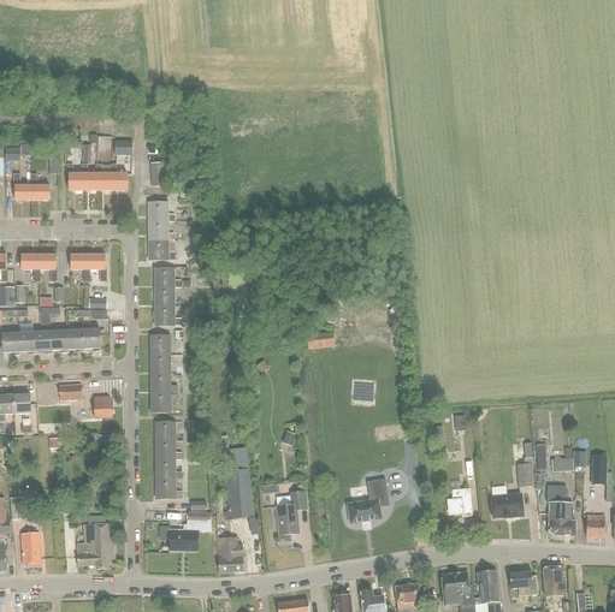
[(116,140),(114,154),(131,155),(132,140),(116,140)]
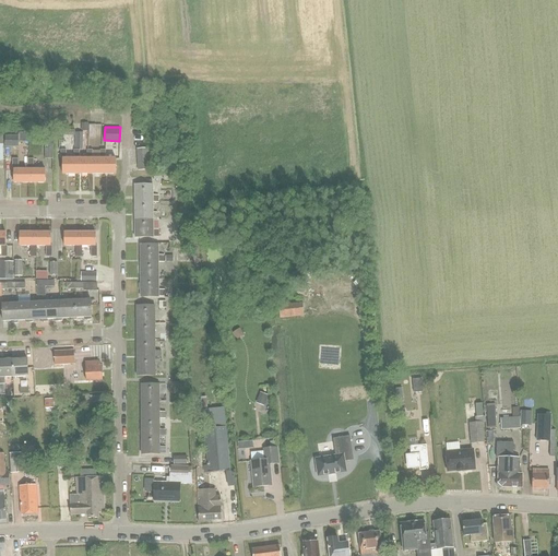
[(18,143),(18,132),(4,132),(4,144),(18,143)]
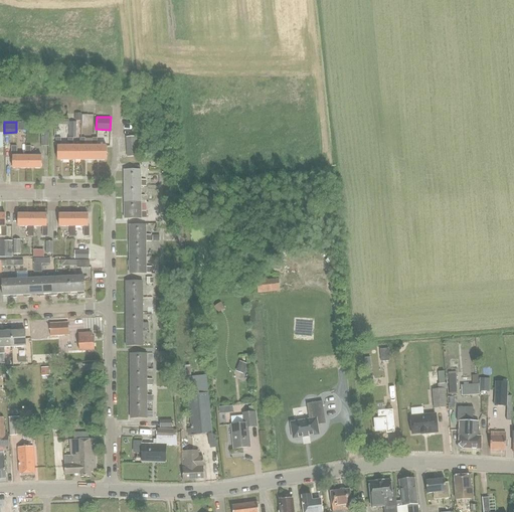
[(137,135),(127,136),(128,155),(138,155),(137,135)]
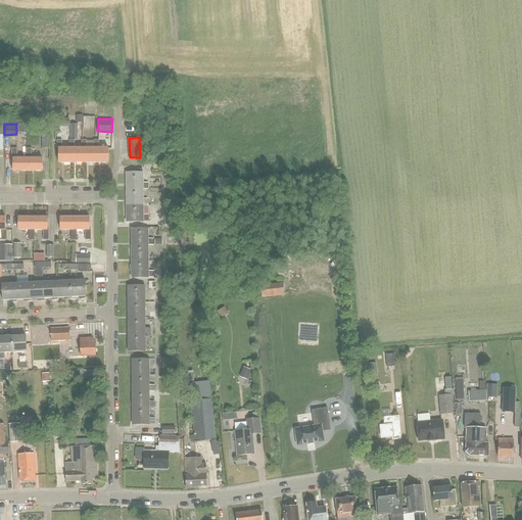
[(57,138),(57,147),(58,147),(58,160),(70,160),(70,146),(69,146),(62,146),(62,138),(57,138)]
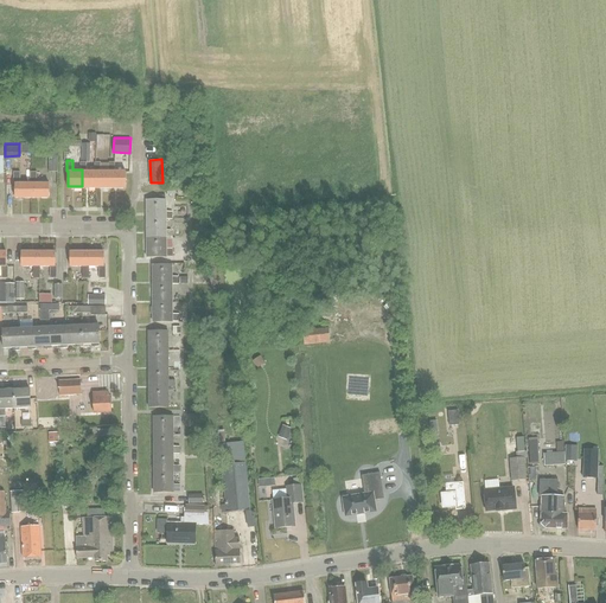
[(87,170),(87,160),(81,160),(81,170),(82,170),(82,186),(96,186),(96,170),(95,170),(87,170)]
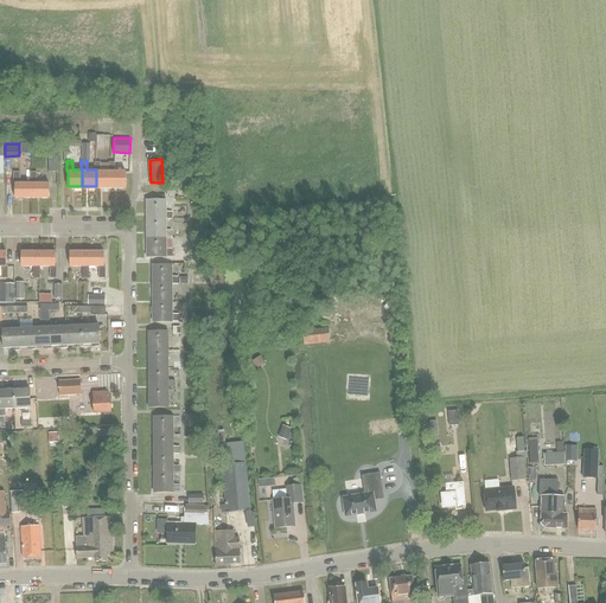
[(95,160),(95,170),(96,170),(96,186),(110,186),(110,170),(109,170),(101,170),(101,160),(95,160)]
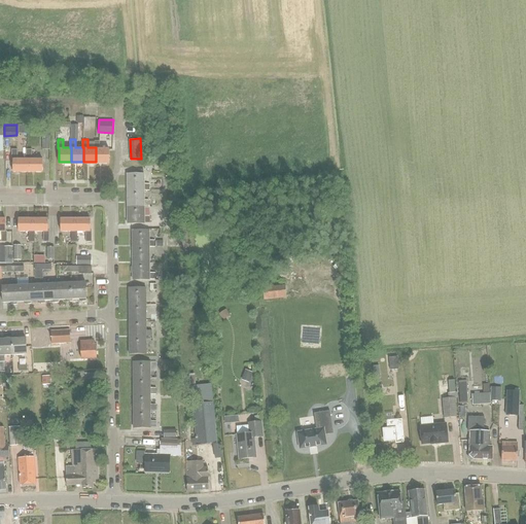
[(95,139),(95,147),(96,147),(96,162),(109,162),(109,147),(100,147),(100,139),(95,139)]
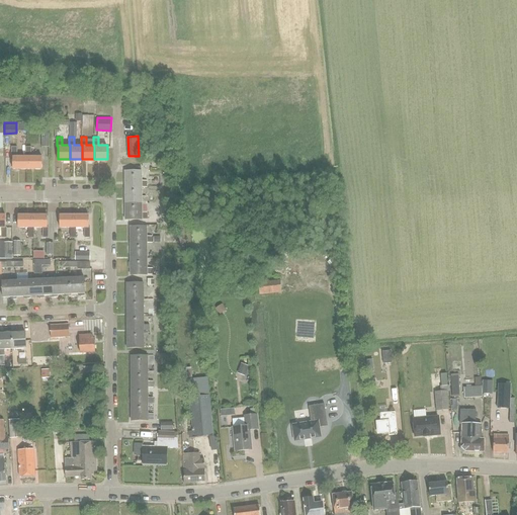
[(11,145),(11,155),(12,156),(12,167),(27,167),(26,155),(25,155),(17,155),(17,145),(11,145)]
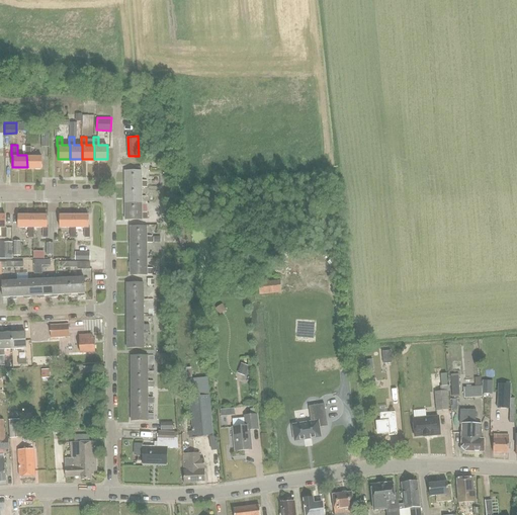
[(25,145),(25,155),(26,155),(27,167),(41,167),(41,155),(31,155),(31,145),(25,145)]
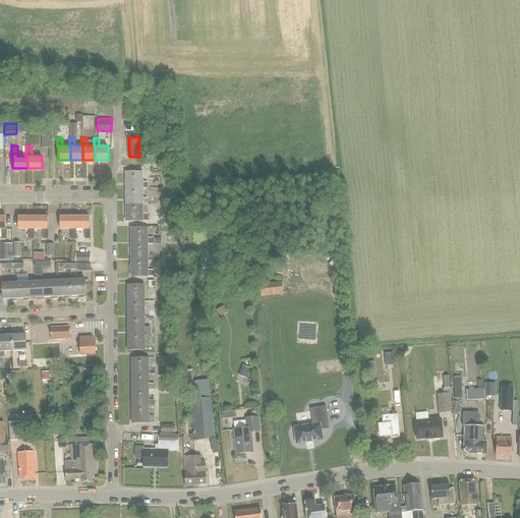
[(125,186),(142,186),(142,185),(147,185),(147,179),(142,179),(142,170),(125,170),(125,186)]
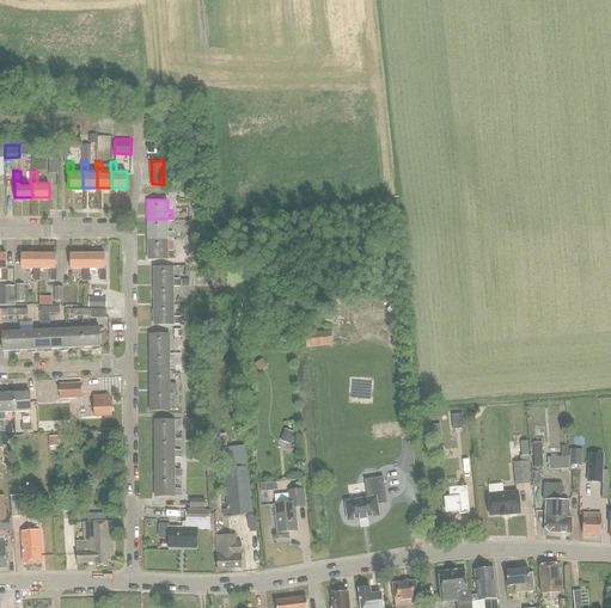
[(167,229),(167,219),(147,219),(147,238),(166,238),(166,237),(172,237),(172,229),(167,229)]
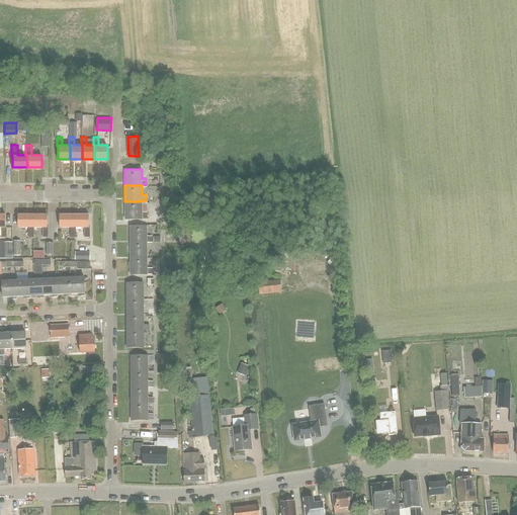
[(141,209),(141,201),(124,201),(124,217),(141,217),(146,217),(146,210),(141,209)]
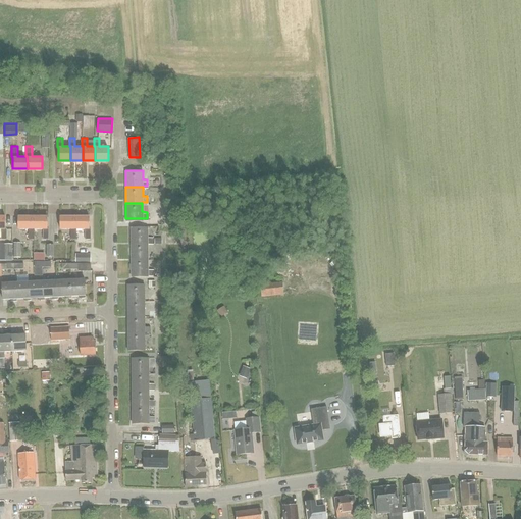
[(17,215),(17,226),(28,227),(28,237),(34,237),(34,227),(33,227),(33,215),(17,215)]
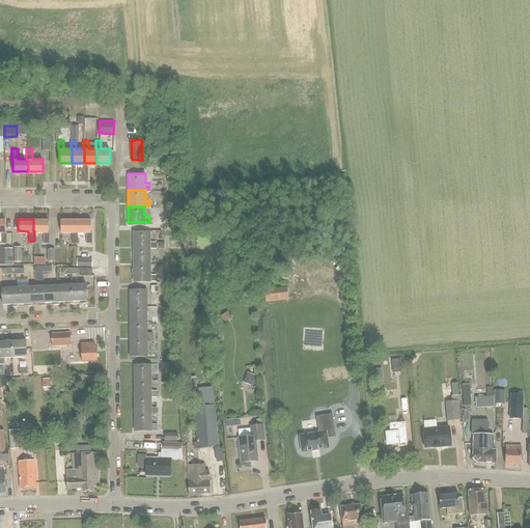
[(33,219),(33,231),(34,231),(43,231),(43,241),(49,241),(49,230),(48,230),(48,219),(33,219)]
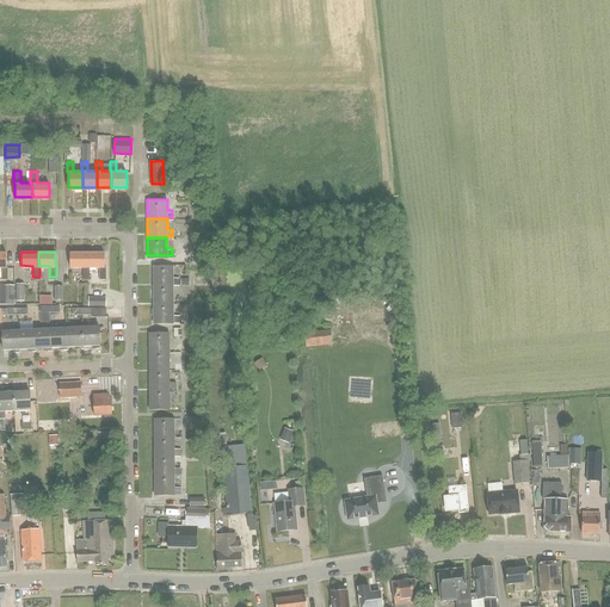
[(69,252),(69,266),(82,265),(82,277),(88,277),(88,265),(87,265),(87,252),(69,252)]
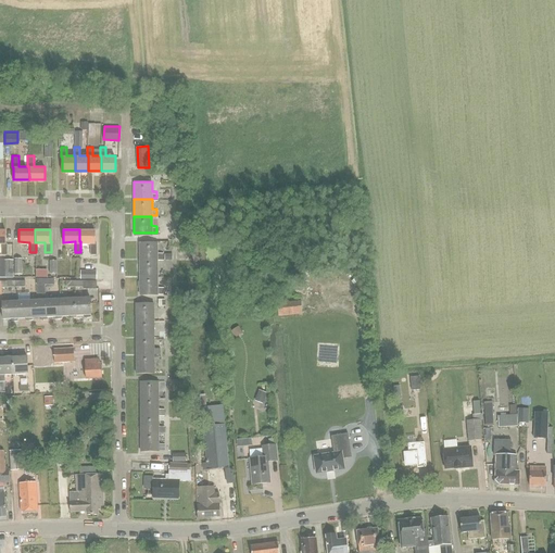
[(95,229),(79,229),(79,241),(80,241),(90,241),(90,252),(96,252),(96,241),(95,241),(95,229)]
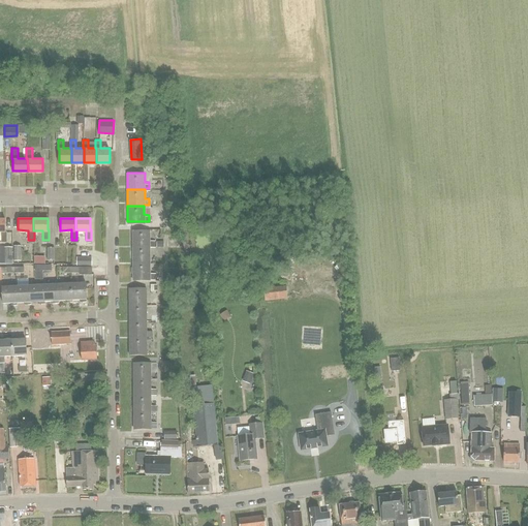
[(131,245),(149,245),(153,245),(153,239),(149,239),(149,228),(131,228),(131,245)]
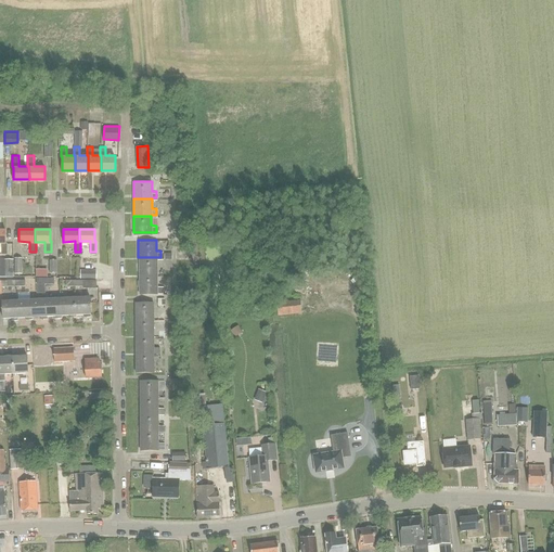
[(0,273),(12,274),(12,256),(0,256),(0,273)]
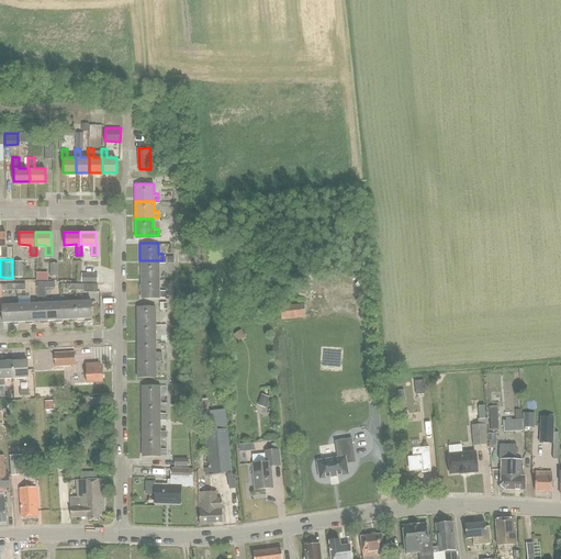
[(158,270),(158,260),(139,260),(139,278),(158,278),(158,277),(163,277),(163,270),(158,270)]
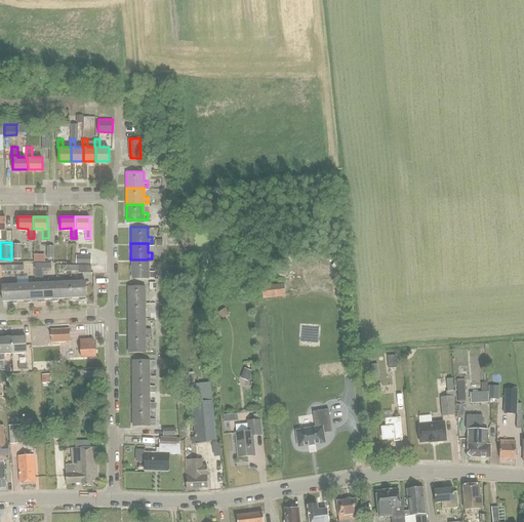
[(148,268),(148,259),(130,259),(130,276),(148,275),(153,275),(153,268),(148,268)]
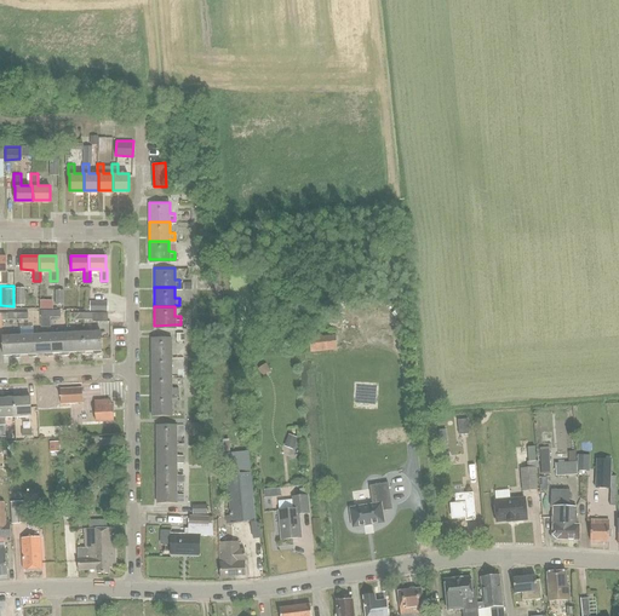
[(99,347),(99,328),(82,329),(84,349),(92,347),(92,351),(99,351),(99,347)]
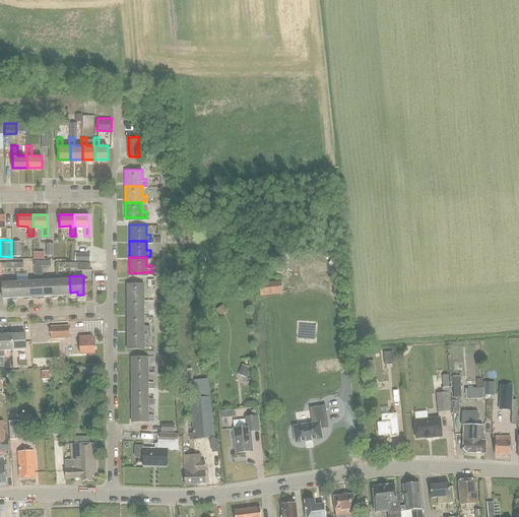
[(70,295),(70,293),(69,276),(56,277),(56,294),(57,294),(64,293),(64,296),(70,295)]
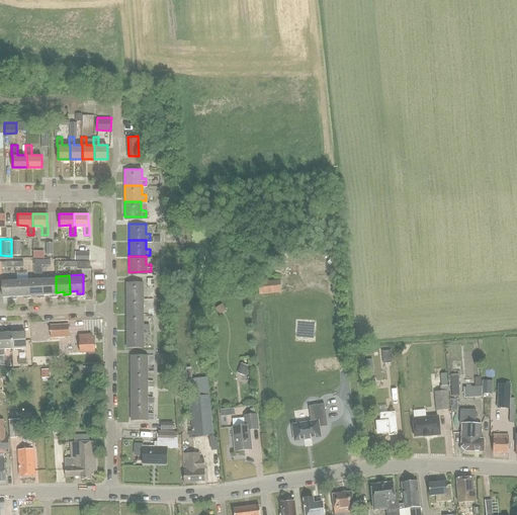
[(57,294),(57,292),(56,292),(56,276),(41,277),(42,292),(51,292),(51,294),(57,294)]
